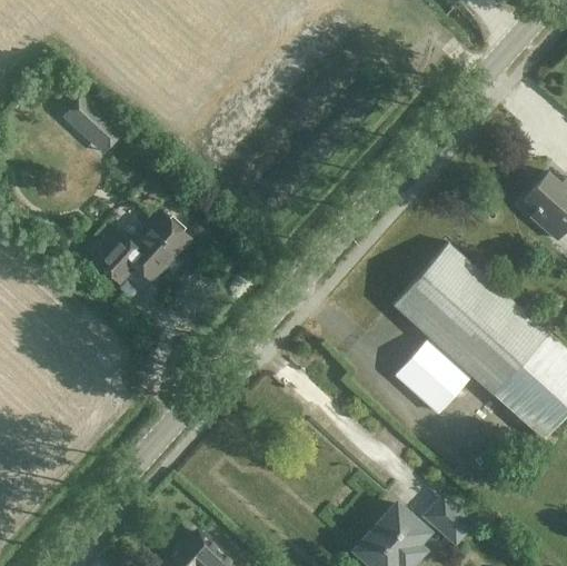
[(106,154),(128,126),(85,91),(62,119),(106,154)]
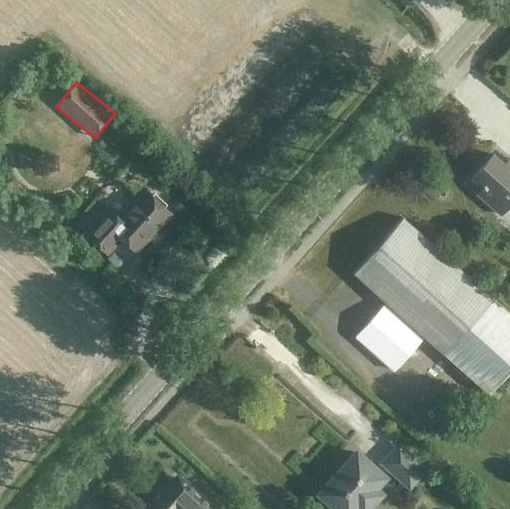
[(473,181),(485,191),(479,197),(502,217),(509,208),(509,161),(504,166),(495,157),(473,181)]
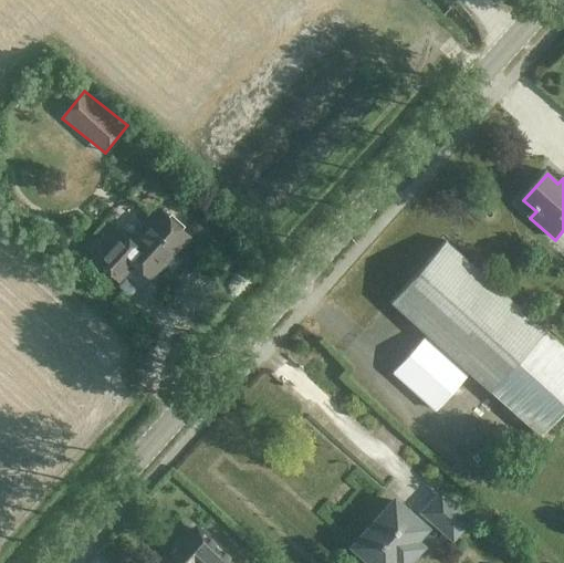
[(122,236),(97,262),(119,282),(134,264),(152,280),(189,239),(181,232),(185,229),(171,217),(169,220),(162,214),(133,246),(122,236)]
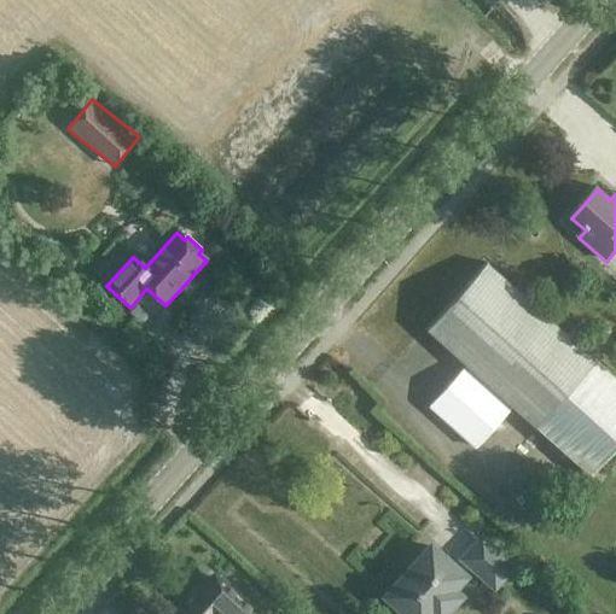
[(429,332),(592,478),(615,450),(615,380),(488,265),(429,332)]
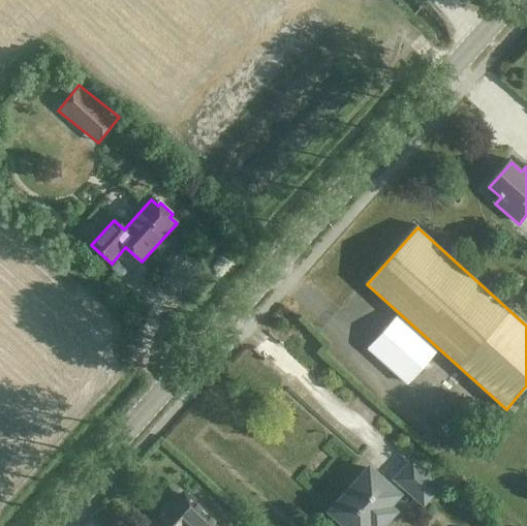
[(370,350),(408,387),(438,354),(400,318),(370,350)]
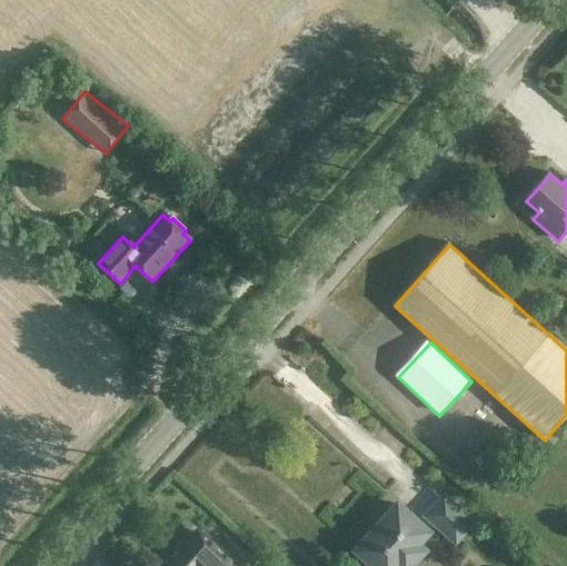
[(385,526),(376,536),(374,535),(358,552),(374,565),(411,565),(424,552),(417,546),(428,534),(398,507),(384,524),(385,526)]
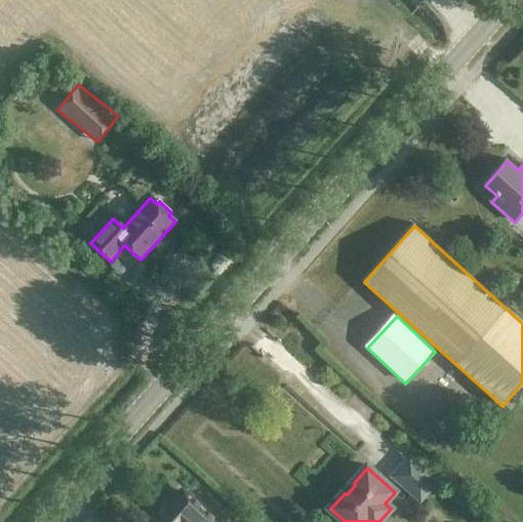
[(435,484),(426,476),(412,491),(421,499),(435,484)]
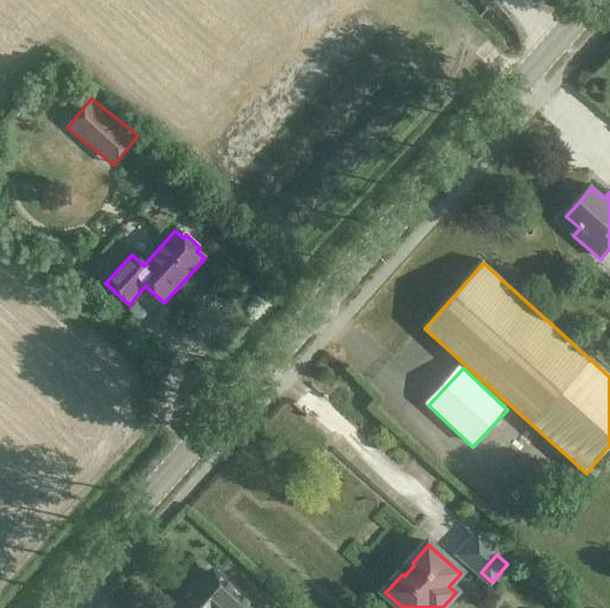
[(221,607),(236,593),(219,578),(201,597),(196,593),(182,607),(221,607)]
